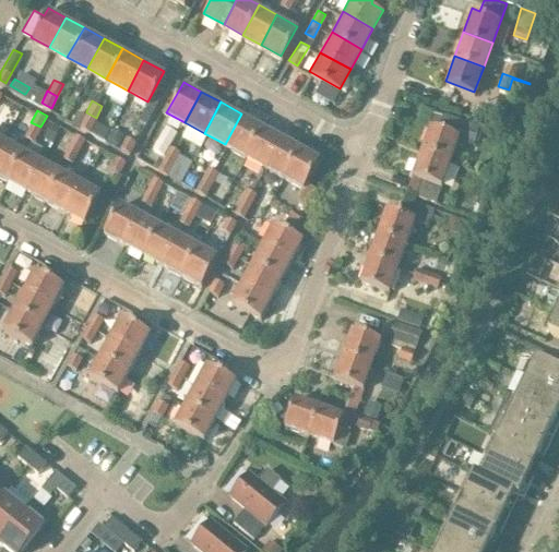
[(430,122),(421,147),(450,158),(458,136),(472,142),(478,122),(444,110),(439,126),(430,122)]
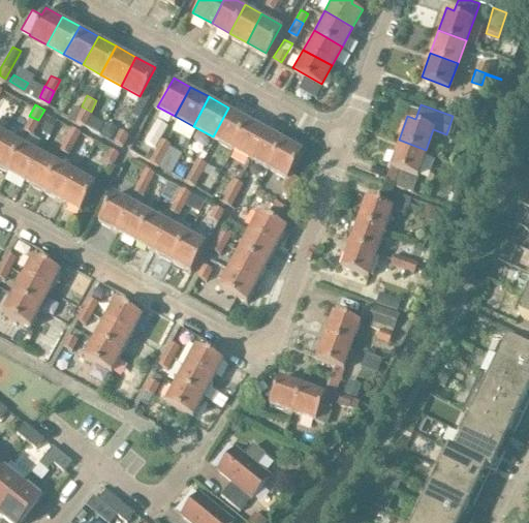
[(82,106),(75,117),(85,122),(85,121),(90,112),(91,112),(82,106)]
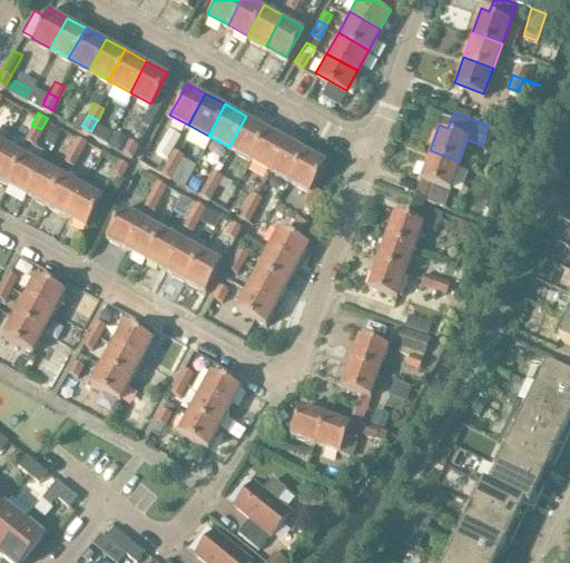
[(246,116),(229,147),(248,158),(265,126),(246,116)]
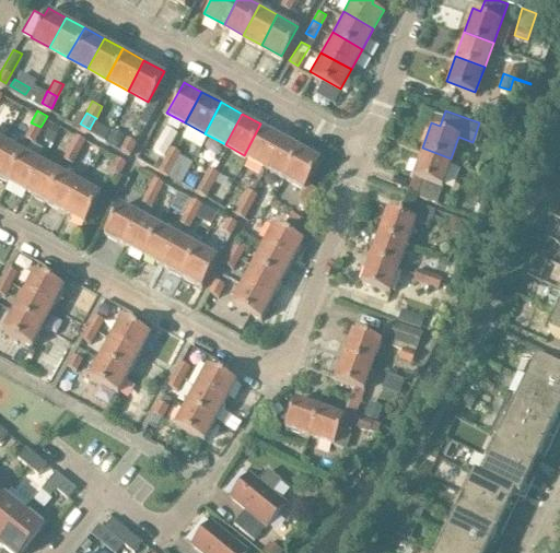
[(44,132),(54,138),(60,125),(51,119),(44,132)]
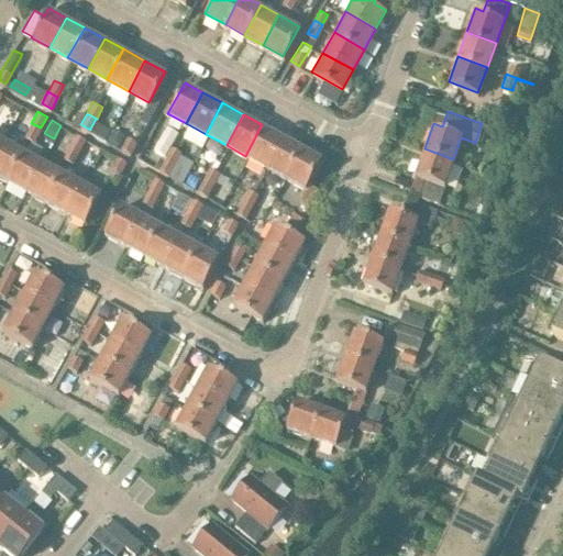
[(31,123),(25,134),(34,140),(41,128),(31,123)]
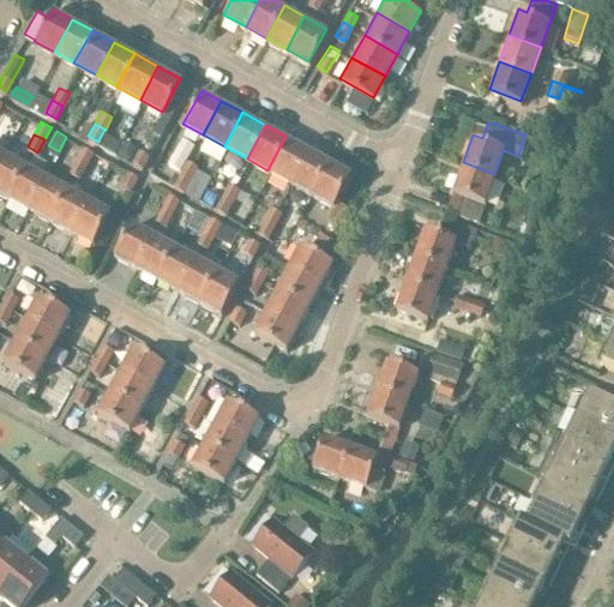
[(286,136),(268,170),(288,181),(307,148),(286,136)]
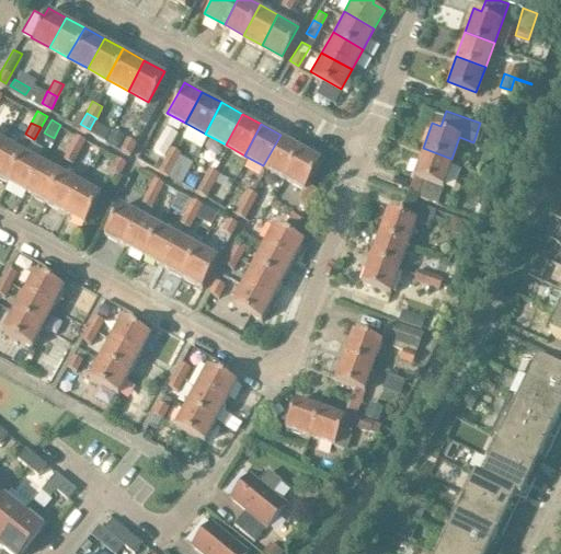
[(77,131),(70,143),(80,148),(86,137),(77,131)]
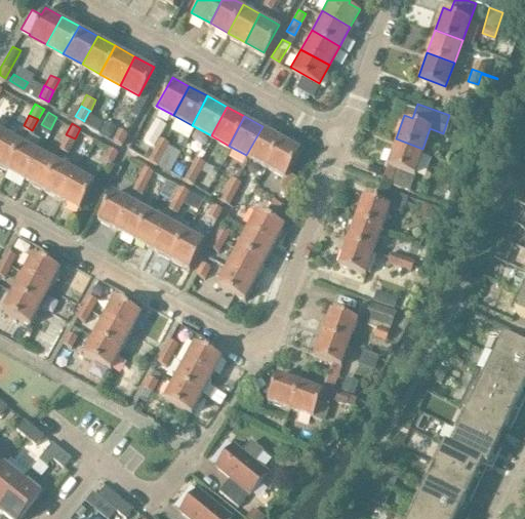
[(118,125),(113,136),(122,142),(128,130),(118,125)]
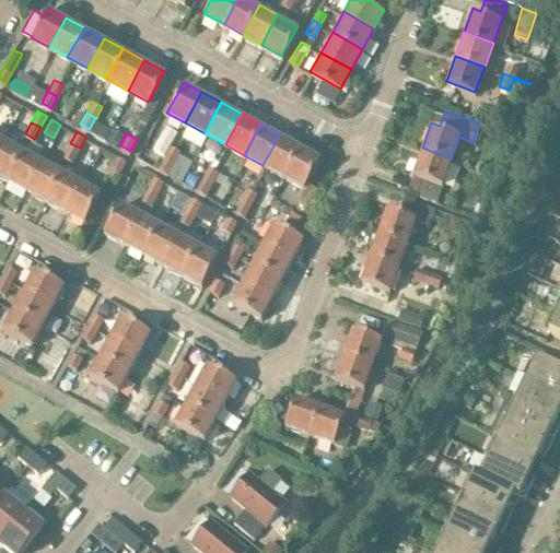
[(280,134),(263,165),(282,176),(299,145),(280,134)]
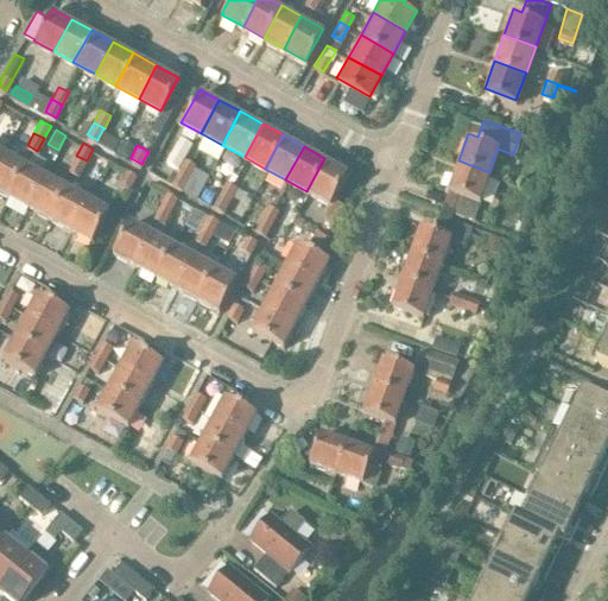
[(2,147),(0,152),(0,188),(5,191),(23,158),(2,147)]
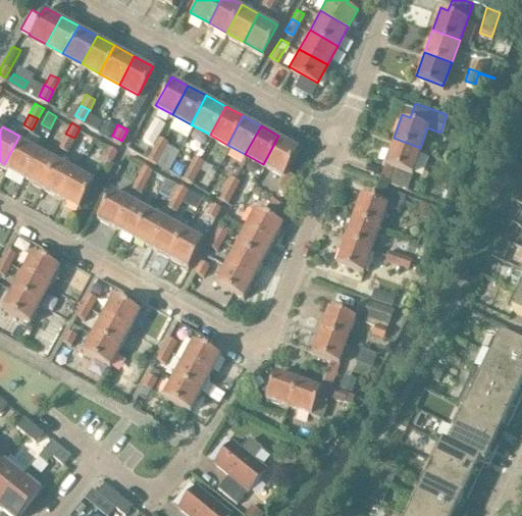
[(65,134),(59,144),(68,149),(74,138),(65,134)]
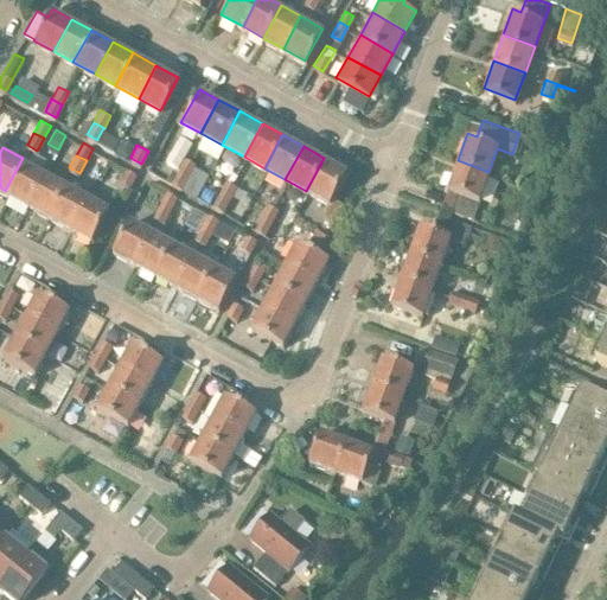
[(185,157),(178,168),(189,174),(195,164),(196,161),(185,157)]
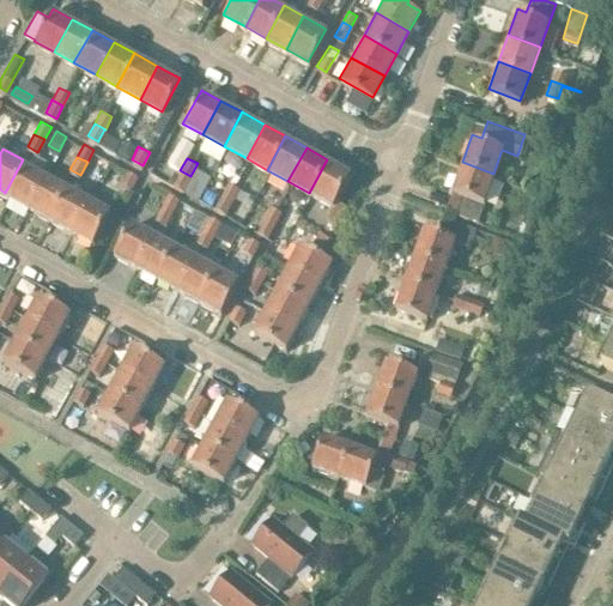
[(23,159),(5,193),(26,205),(43,171),(23,159)]
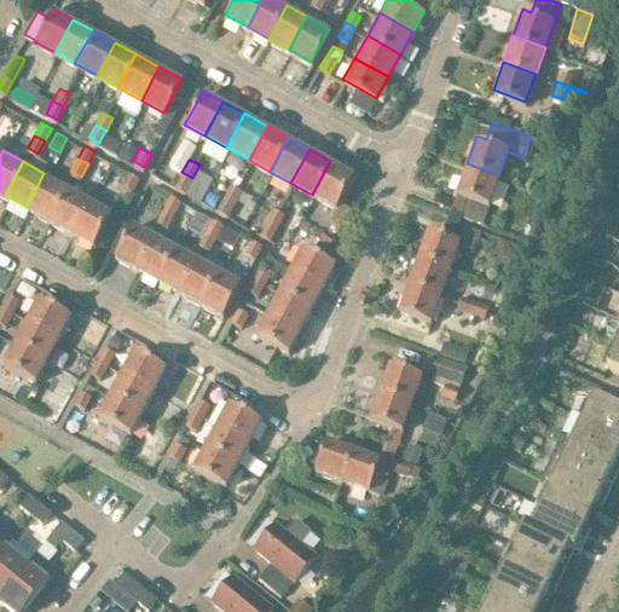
[(330,161),(312,195),(335,207),(329,218),(339,224),(348,205),(339,200),(353,173),(330,161)]
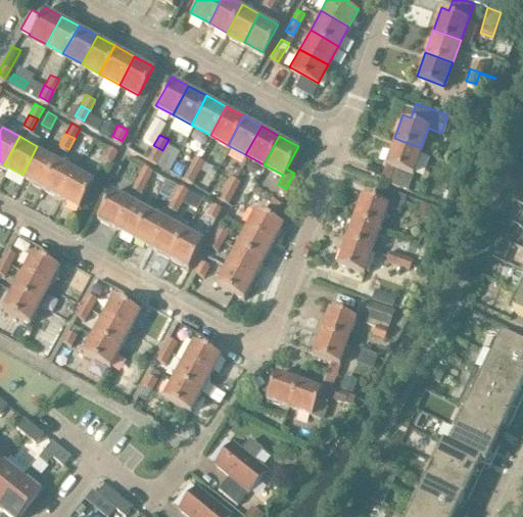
[(394,138),(380,177),(389,180),(408,186),(421,148),(394,138)]
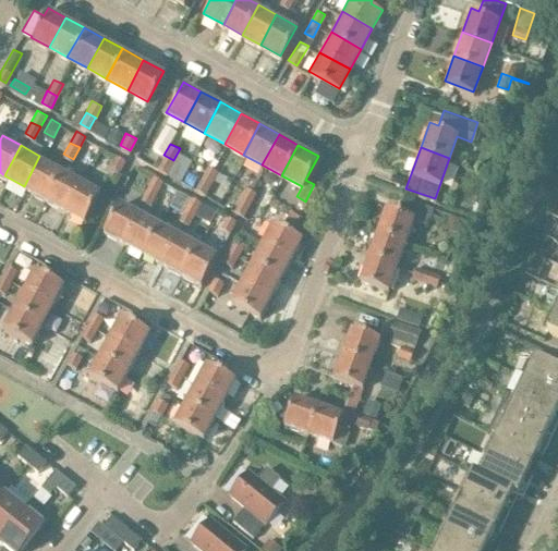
[(109,164),(120,170),(126,158),(114,151),(109,164)]
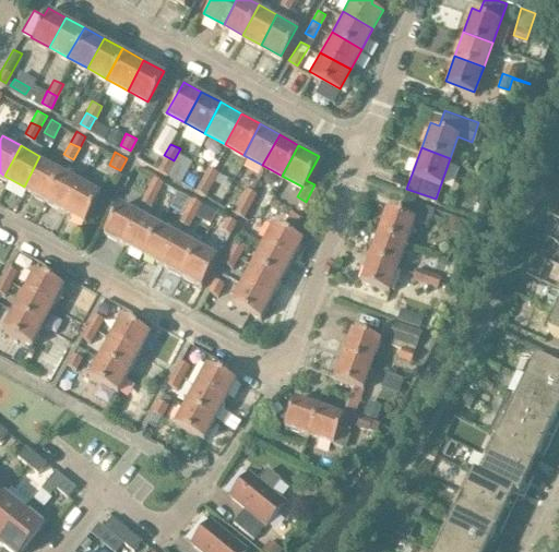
[(164,156),(158,167),(167,172),(174,160),(164,155),(164,156)]
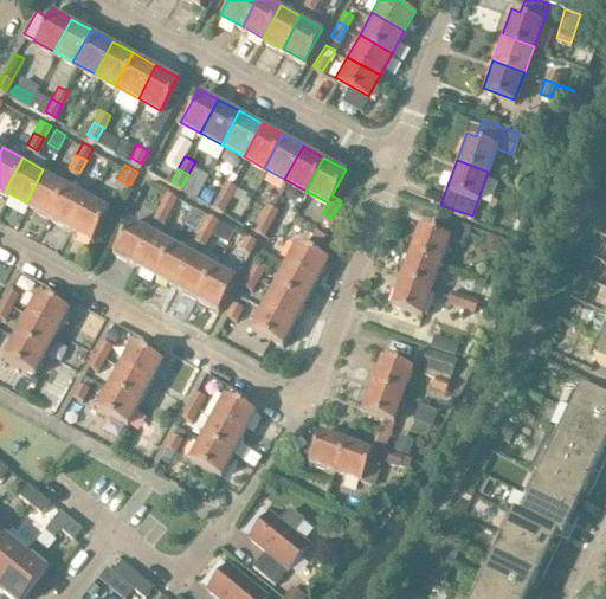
[(43,169),(26,203),(46,213),(65,181),(43,169)]
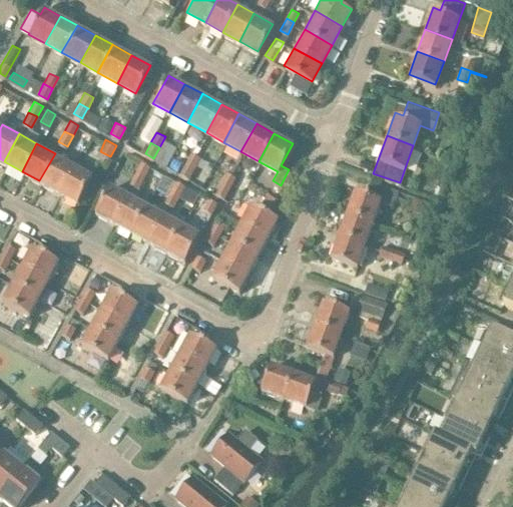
[(191,151),(185,161),(194,166),(200,156),(191,151)]
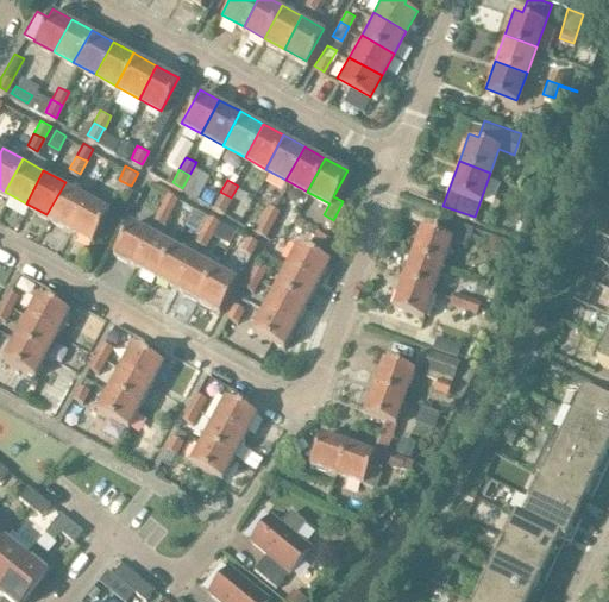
[(66,182),(46,214),(69,226),(87,194),(66,182)]
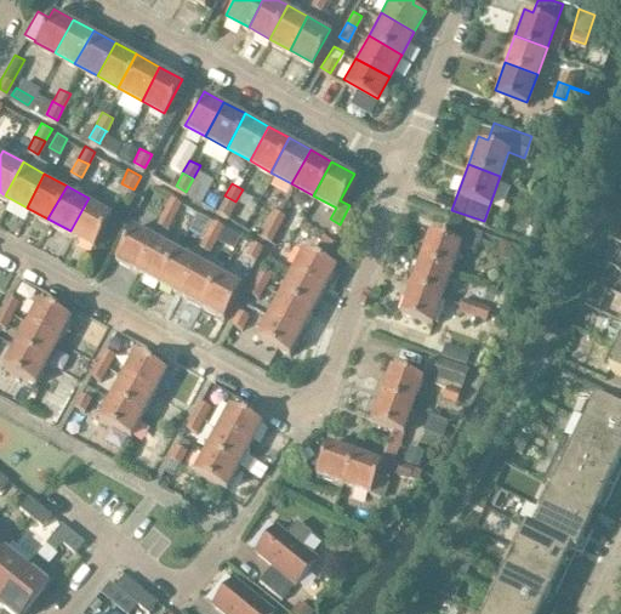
[(170,193),(163,205),(175,212),(181,199),(170,193)]
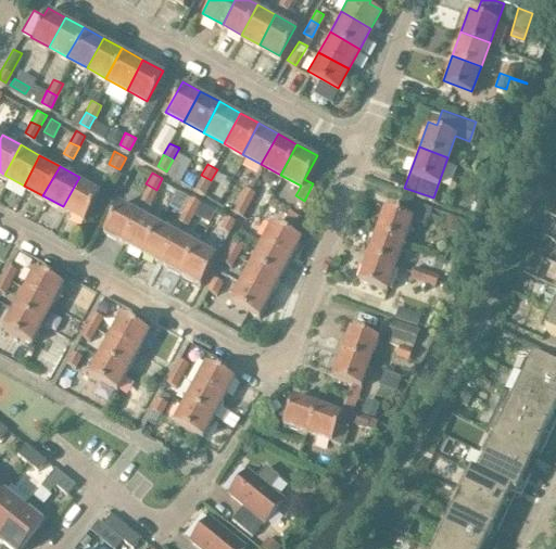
[(201,175),(194,187),(204,192),(211,180),(201,175)]
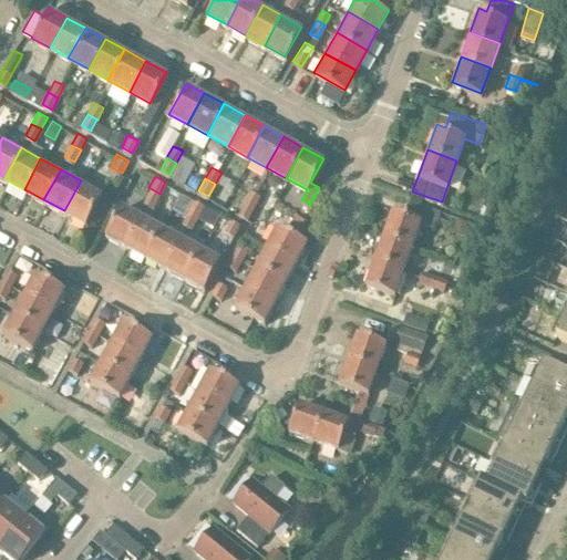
[(81,180),(64,210),(85,223),(102,193),(81,180)]
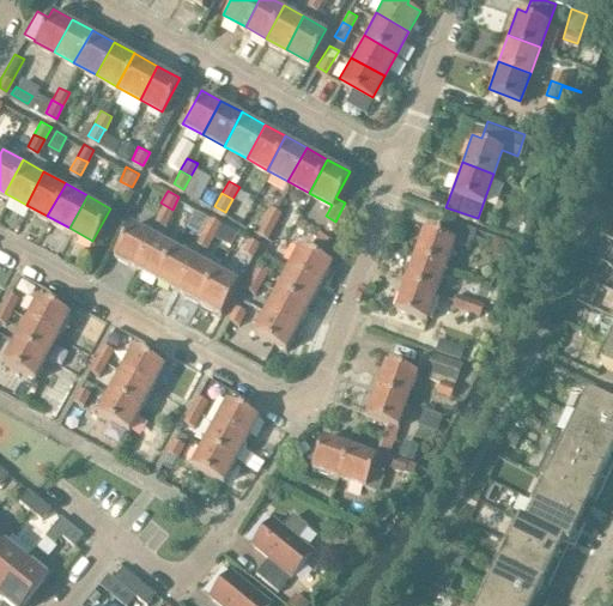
[(162,204),(155,217),(159,219),(165,222),(173,210),(162,204)]
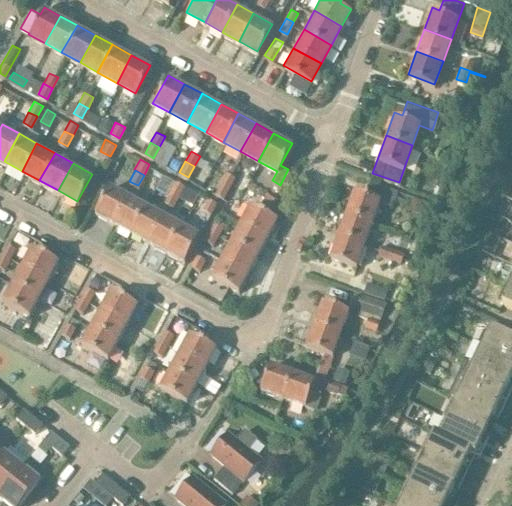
[(226,171),(221,181),(229,186),(235,175),(226,171)]
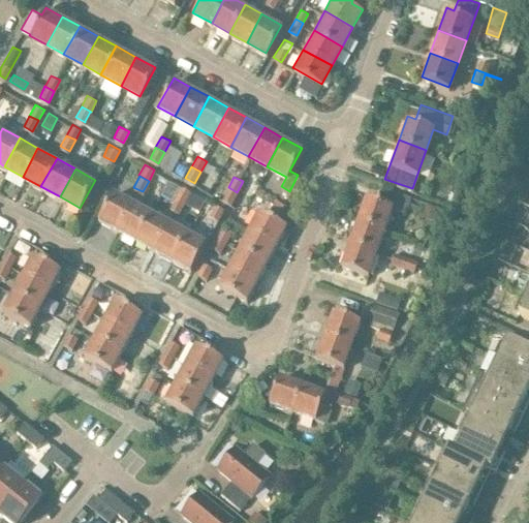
[(366,194),(358,218),(385,227),(394,206),(405,210),(410,194),(392,188),(394,182),(384,179),(377,198),(366,194)]
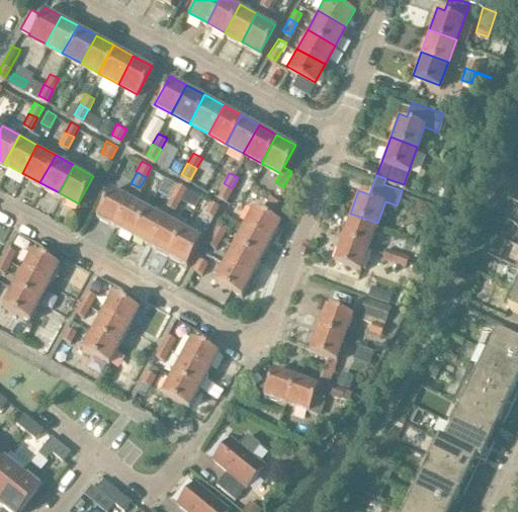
[(178,181),(172,192),(181,196),(183,193),(187,186),(178,181)]
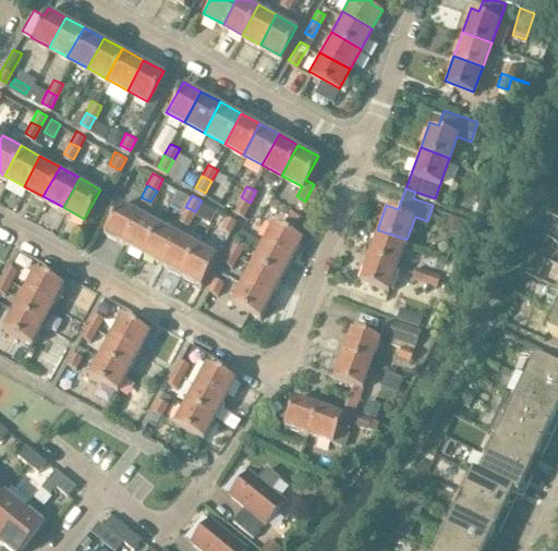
[(241,197),(234,209),(244,213),(250,203),(241,197)]
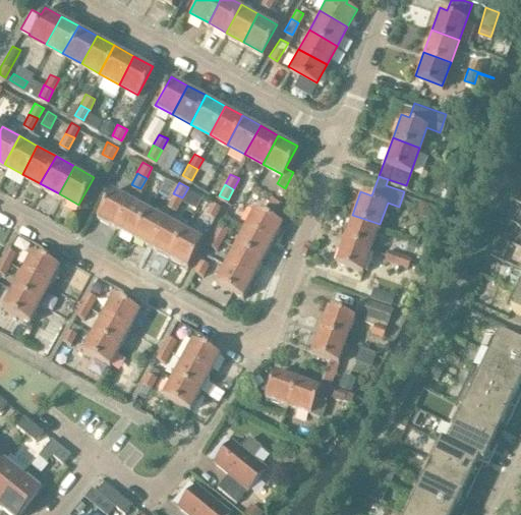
[(96,215),(114,224),(129,196),(111,186),(96,215)]
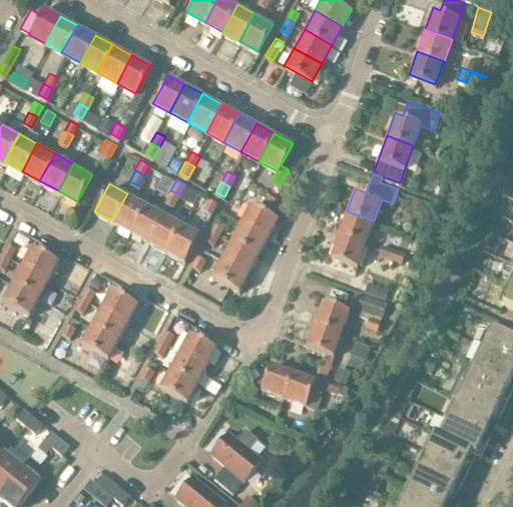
[(127,193),(112,220),(130,230),(145,202),(134,196),(140,186),(138,185),(133,183),(127,193)]
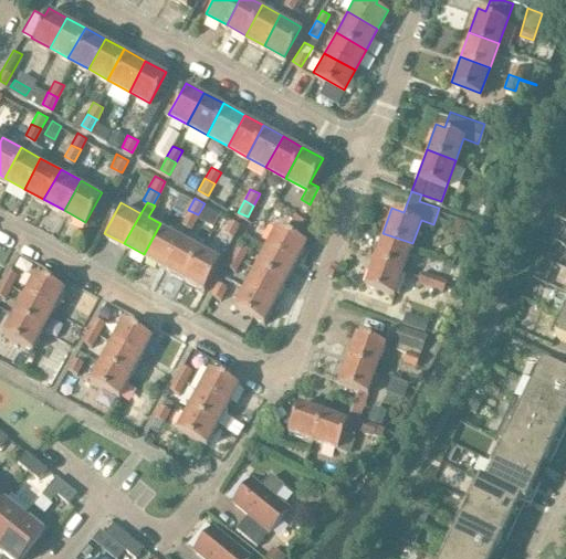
[(188,210),(182,221),(186,223),(192,227),(198,214),(188,210)]
